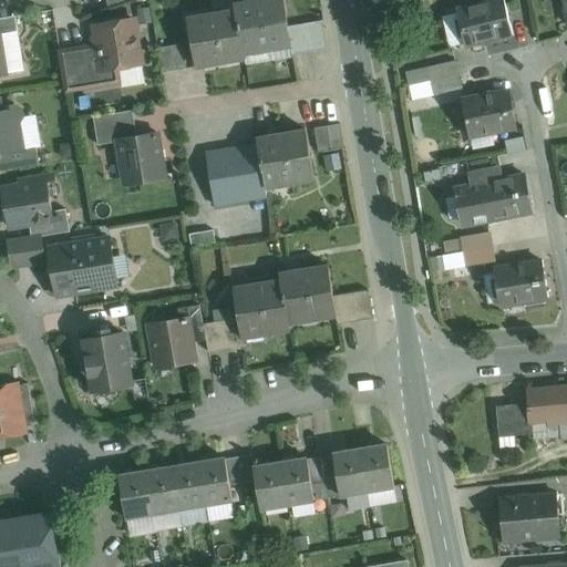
[(258,0),(237,3),(236,3),(235,3),(236,10),(243,48),(244,48),(269,43),(270,50),(271,50),(290,47),(291,47),(288,27),(284,0),(258,0)]
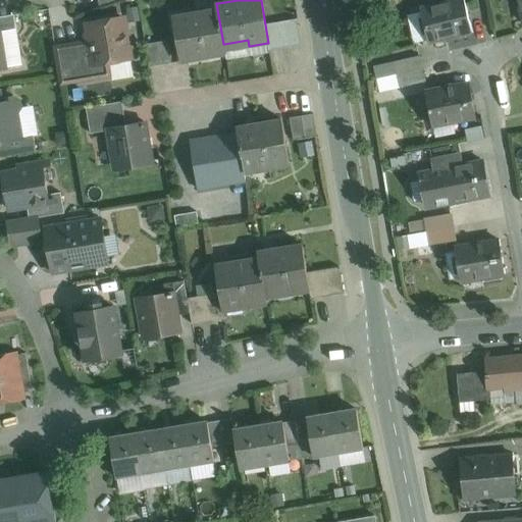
[(462,0),(453,0),(419,8),(427,41),(469,31),(462,0)]
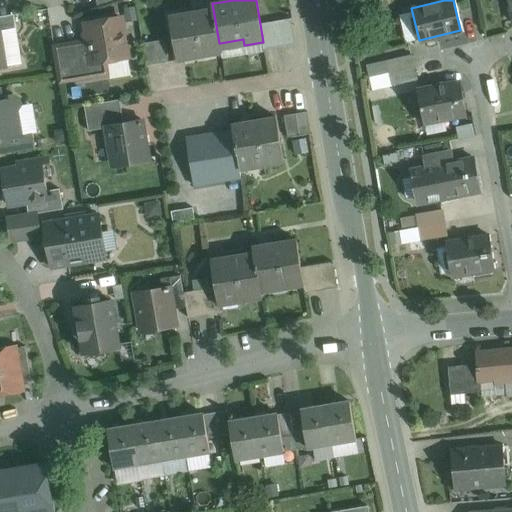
[(213,9),(171,16),(170,16),(177,60),(221,53),(220,43),(219,43),(213,9)]
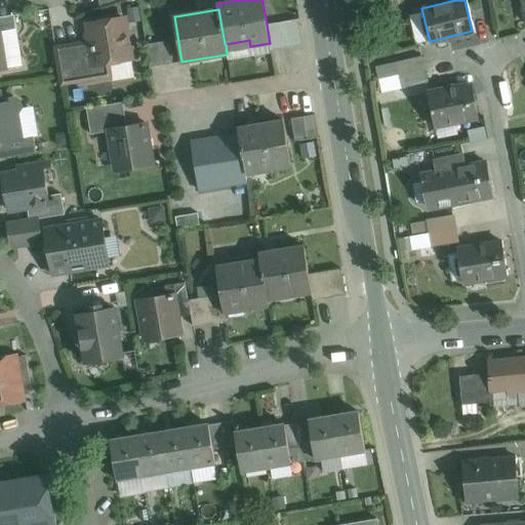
[(14,14),(0,16),(0,31),(16,29),(14,14)]
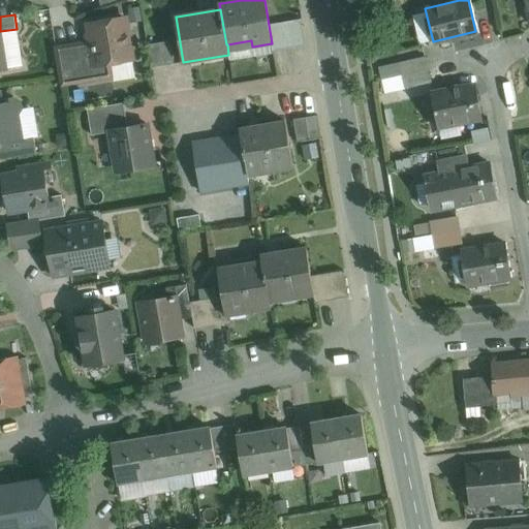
[(92,42),(57,48),(63,85),(112,76),(110,63),(132,59),(130,50),(134,44),(133,38),(128,34),(125,19),(89,25),(92,42)]
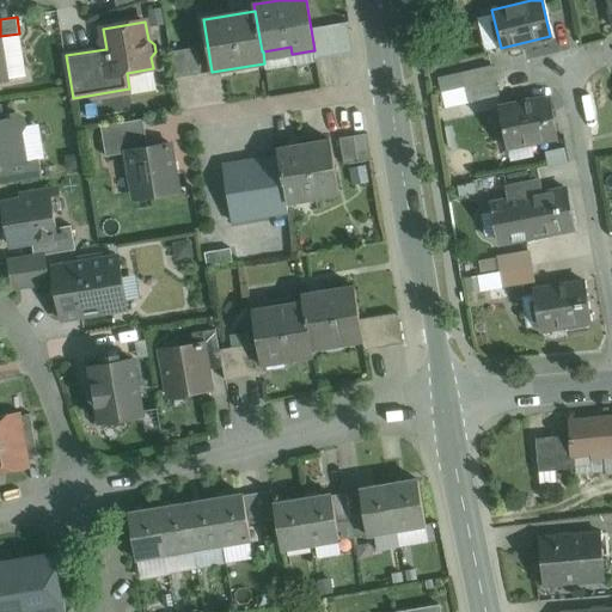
[(348,22),(311,29),(314,50),(313,50),(316,59),(354,53),(348,22)]
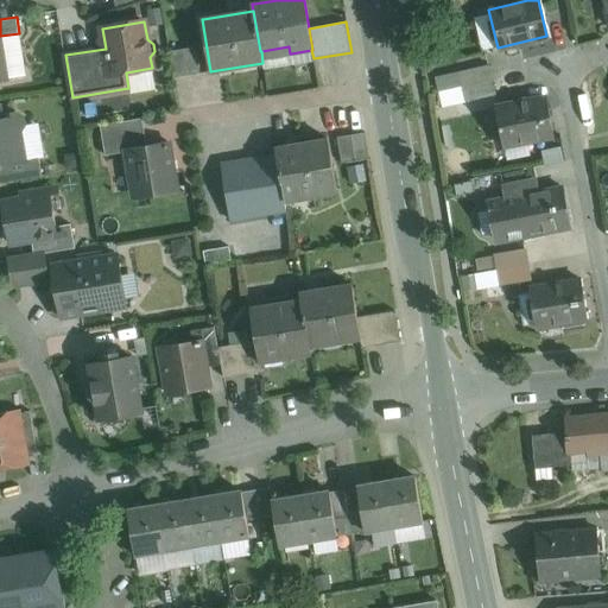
[(289,46),(261,51),(263,63),(264,69),(266,69),(266,68),(292,63),(291,54),(290,54),(289,46)]
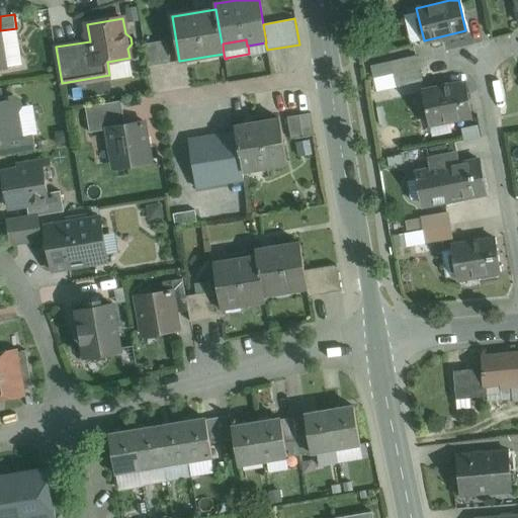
[(167,40),(145,45),(148,67),(170,63),(167,40)]
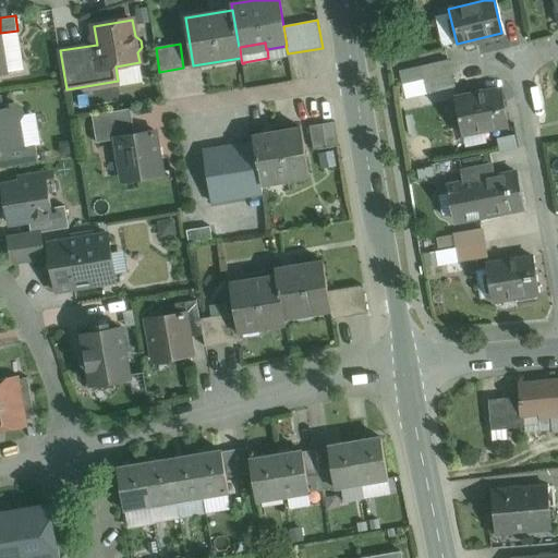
[(449,60),(420,67),(423,80),(452,73),(449,60)]
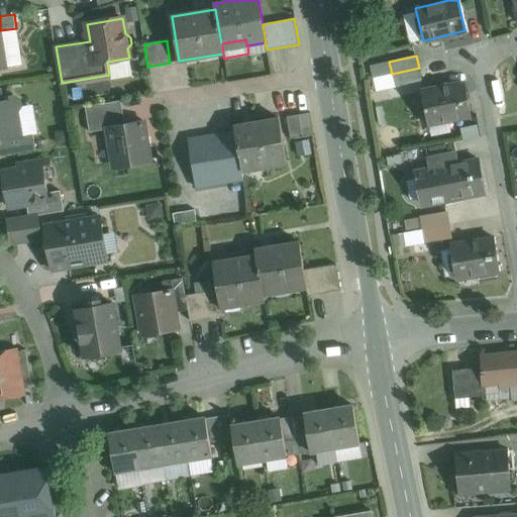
[(419,68),(392,74),(395,87),(422,80),(419,68)]
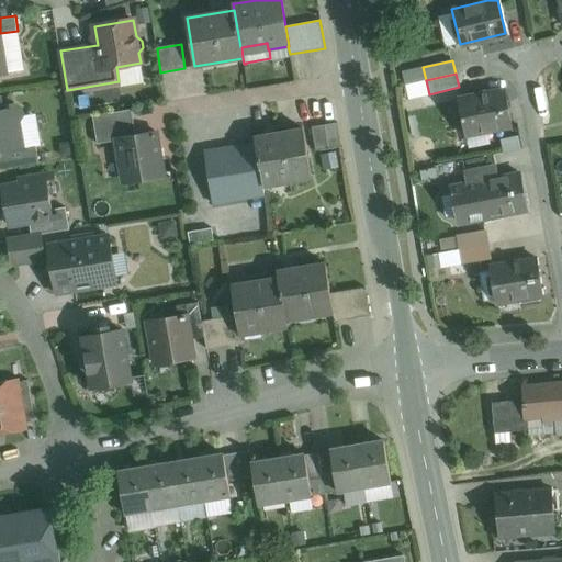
[(503,89),(457,98),(463,134),(509,125),(503,89)]
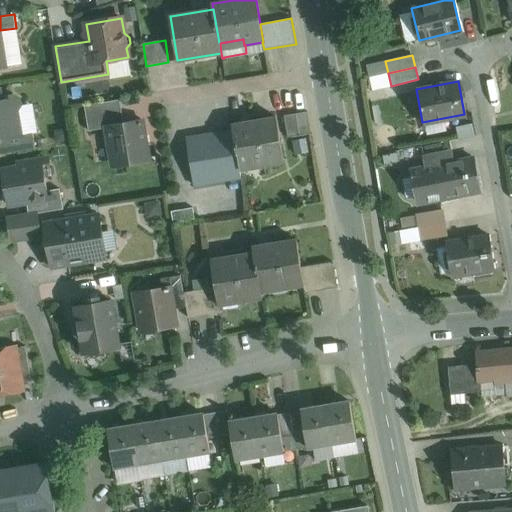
[(13,96),(7,97),(4,101),(0,101),(0,139),(21,136),(21,135),(15,106),(20,106),(19,99),(13,96)]
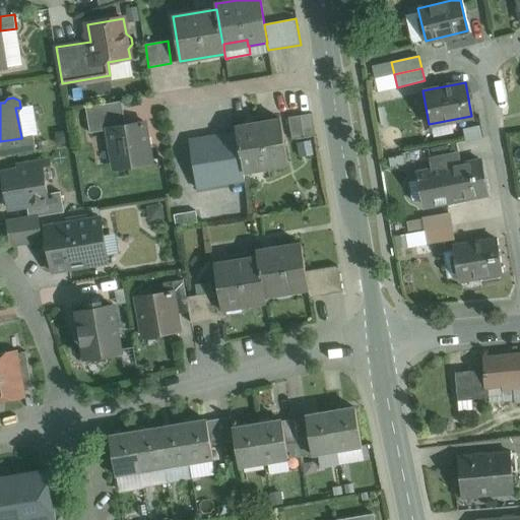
[(122,102),(85,107),(90,133),(108,130),(108,128),(126,125),(122,102)]
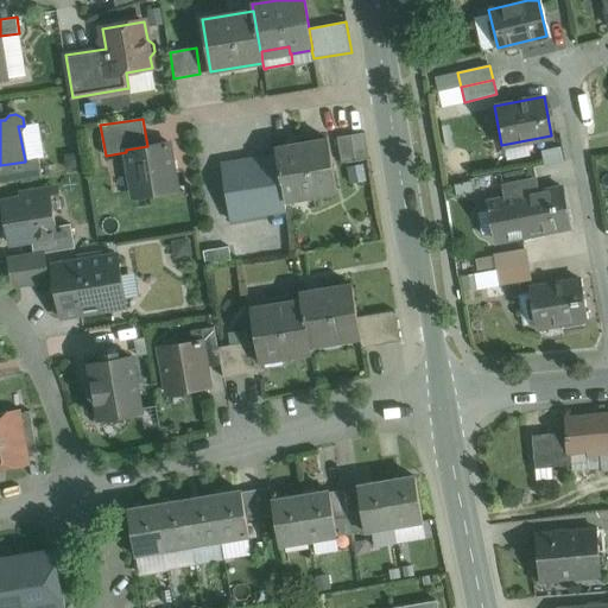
[(365,133),(337,137),(342,164),(369,159),(365,133)]
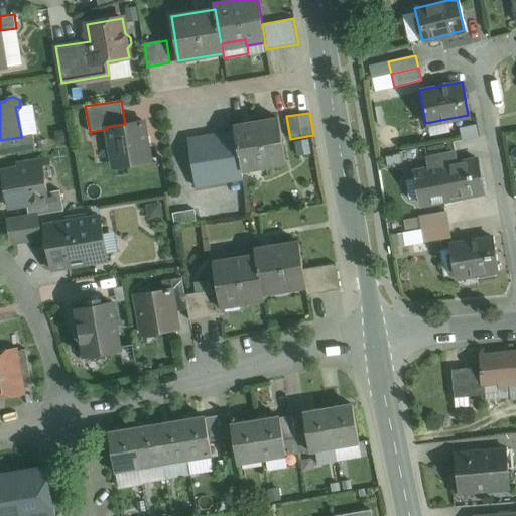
[(277,119),(236,125),(235,125),(236,129),(241,165),(266,161),(267,166),(286,163),(278,118),(277,118),(277,119)]
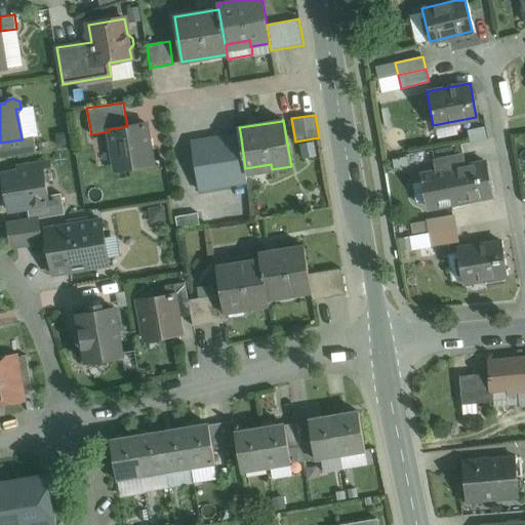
[(127,126),(109,129),(109,131),(115,168),(124,167),(129,170),(135,169),(138,164),(153,162),(146,123),(127,126)]
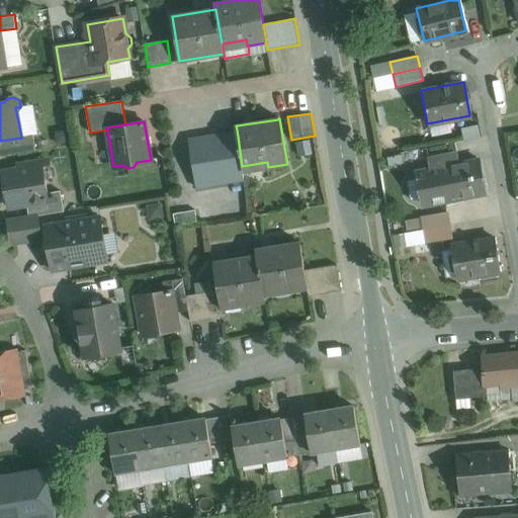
[(242,166),(237,130),(187,138),(196,190),(245,182),(242,166)]
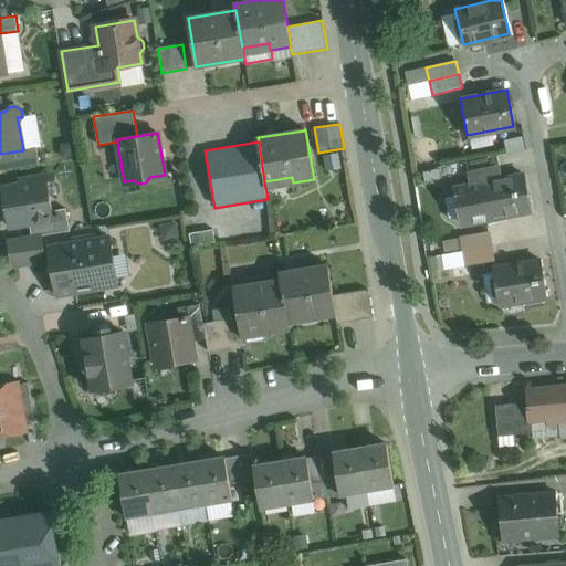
[(23,150),(0,154),(0,170),(39,164),(37,147),(23,149),(23,150)]
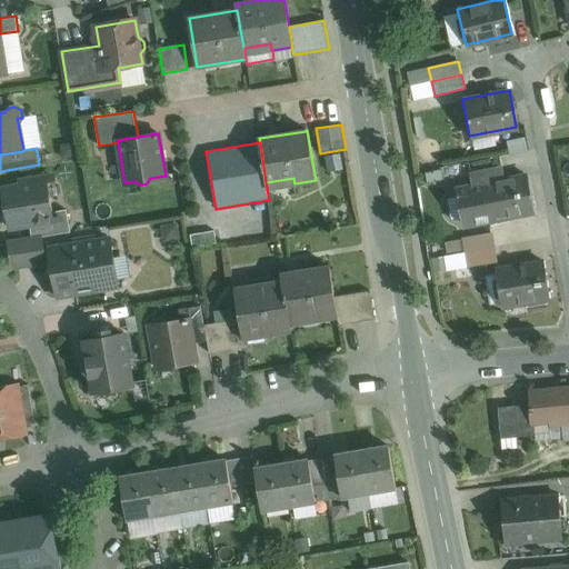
[(322,156),(327,170),(341,166),(337,150),(322,156)]
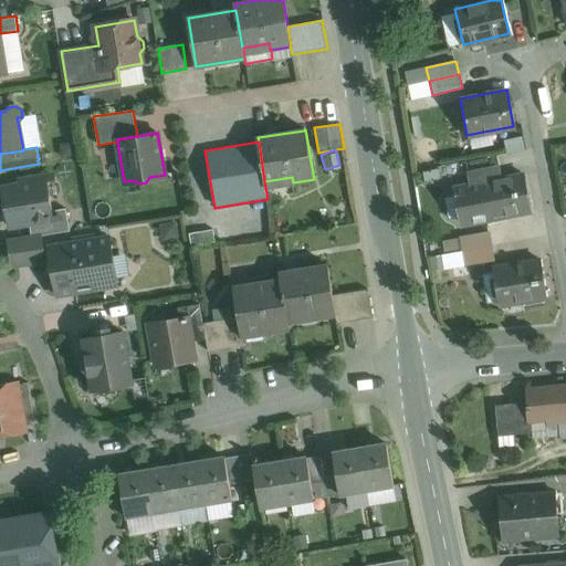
[(525,175),(494,181),(492,169),(473,173),(475,185),(457,188),(463,224),(532,211),(525,175)]
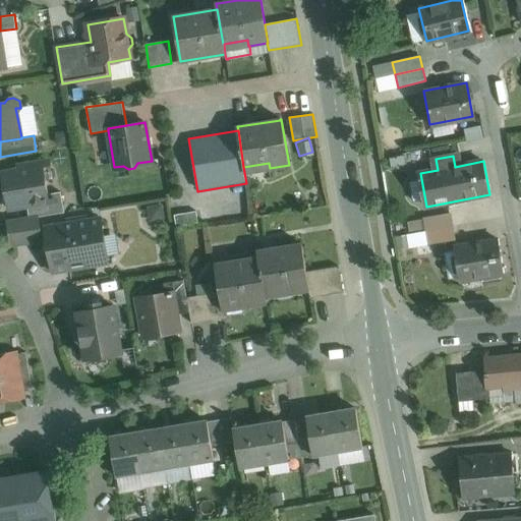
[(27,165),(20,166),(17,171),(2,173),(8,209),(27,206),(49,203),(48,194),(43,166),(32,168),(27,165)]
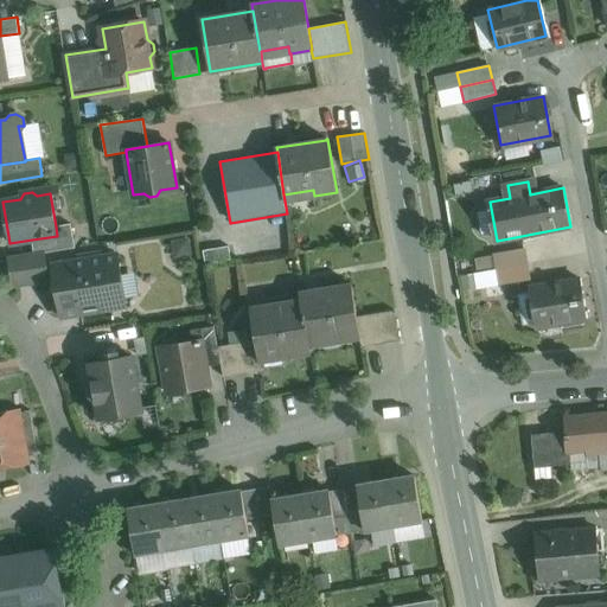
[(57,236),(32,240),(34,254),(43,253),(75,248),(71,224),(56,227),(57,236)]
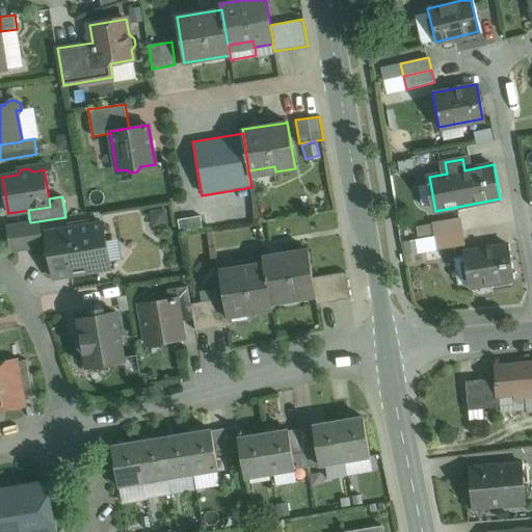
[(170,205),(153,208),(156,222),(174,219),(170,205)]
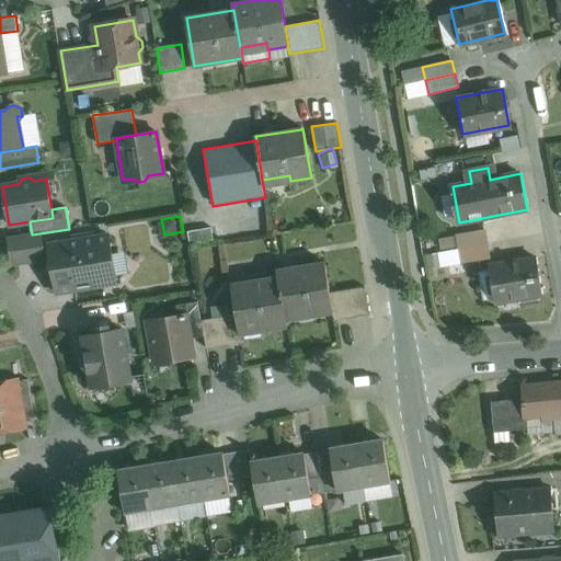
[(488,244),(485,230),(457,235),(459,249),(488,244)]
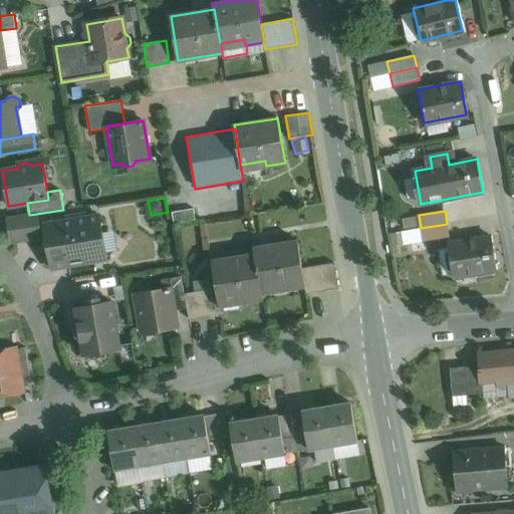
[(29,215),(8,219),(12,242),(40,238),(36,214),(29,215)]
